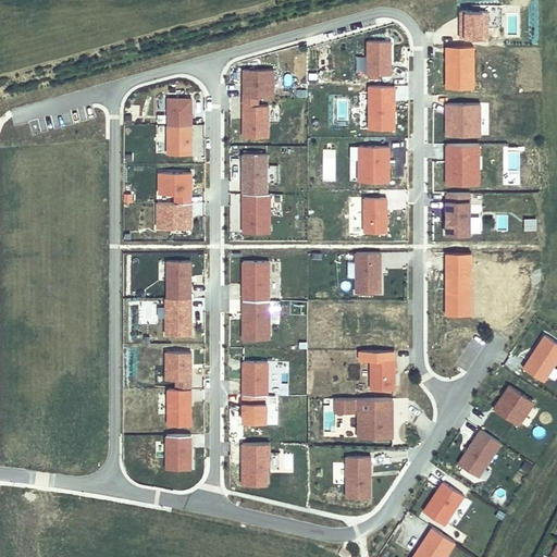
[(456,36),(444,36),(444,34),(435,33),(435,42),(456,44),(456,36)]
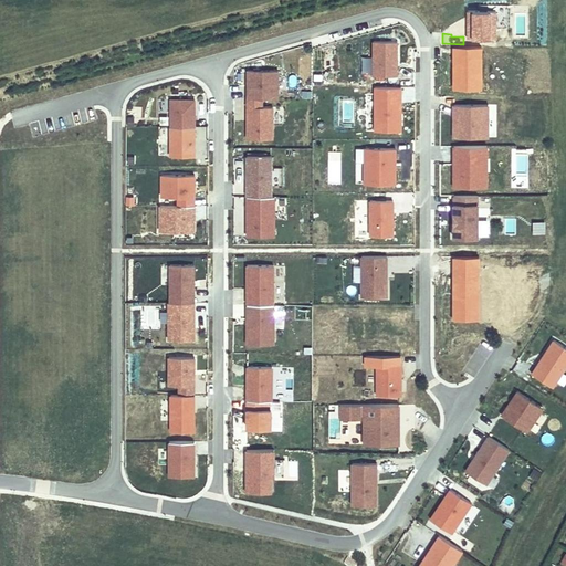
[(395,42),(371,42),(371,76),(396,76),(395,42)]
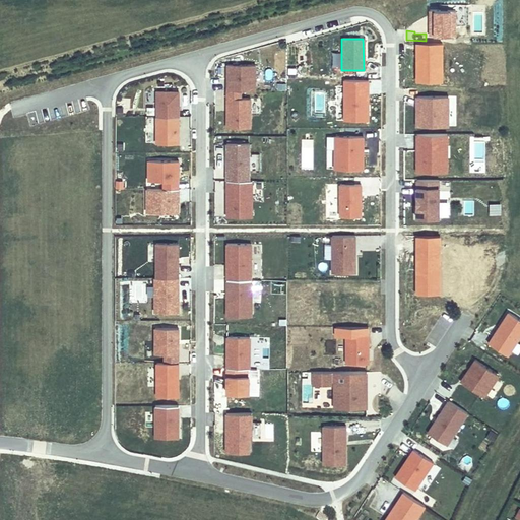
[(226,82),(226,89),(240,89),(255,89),(255,64),(226,64),(226,77),(230,77),(230,82),(226,82)]
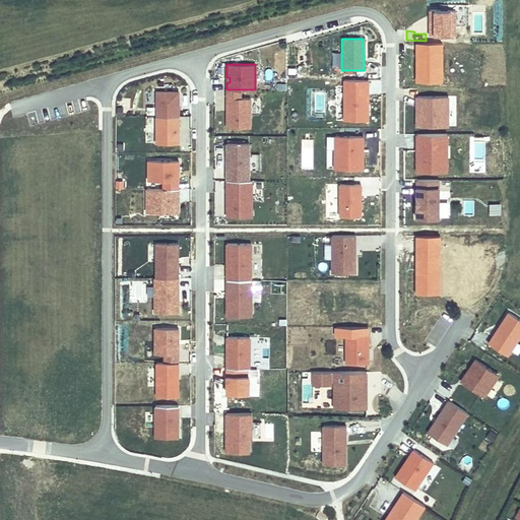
[(343,121),(367,121),(367,80),(342,80),(343,121)]
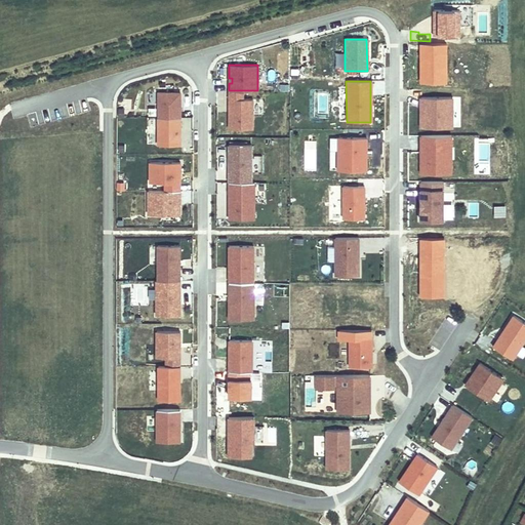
[(242,90),(229,90),(229,128),(252,128),(252,98),(242,98),(242,90)]
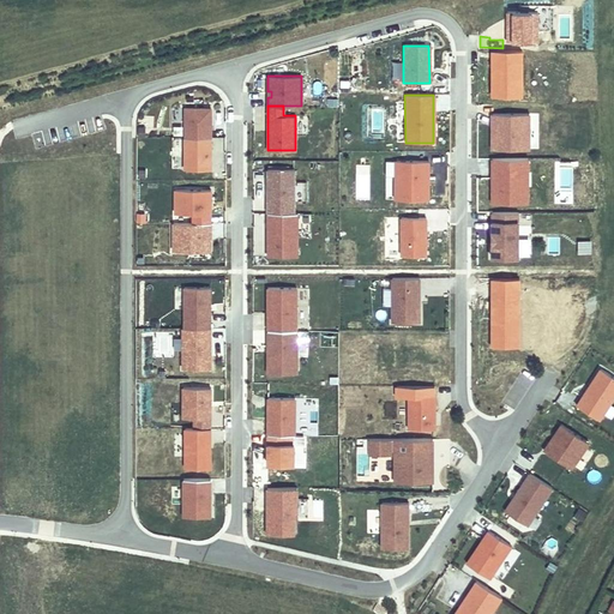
[(185,108),(185,137),(210,137),(210,107),(185,108)]
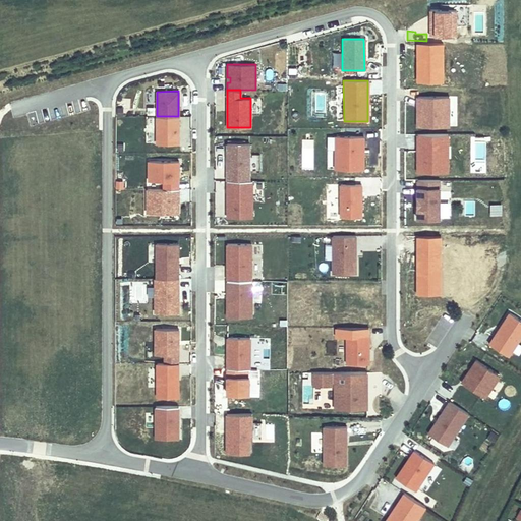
[(416,96),(415,128),(450,129),(451,97),(416,96)]
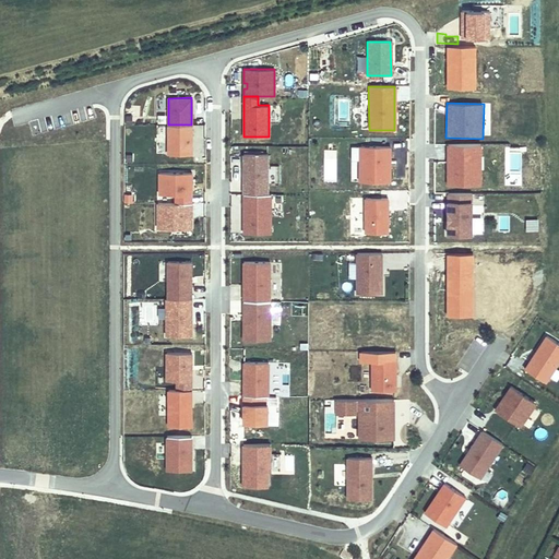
[(192,154),(191,125),(168,125),(169,154),(192,154)]
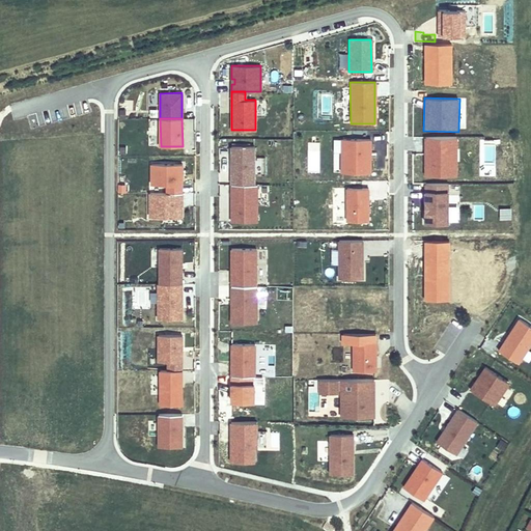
[(457,137),(424,137),(424,178),(457,178),(457,137)]
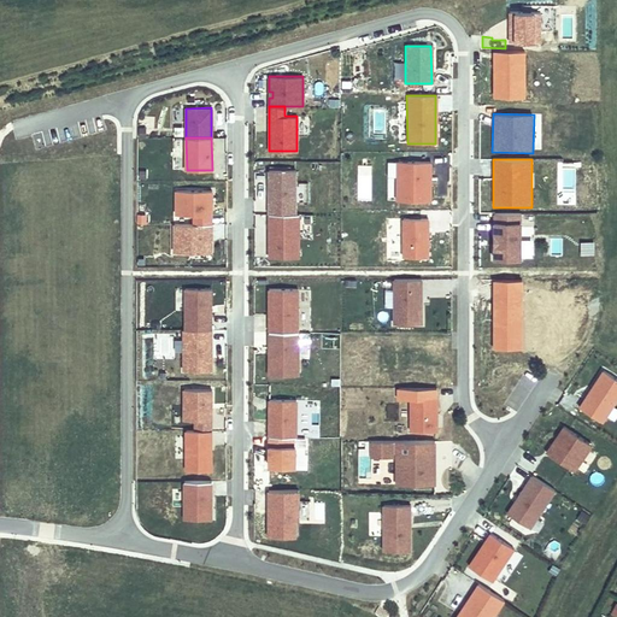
[(432,201),(432,162),(398,162),(398,201),(432,201)]
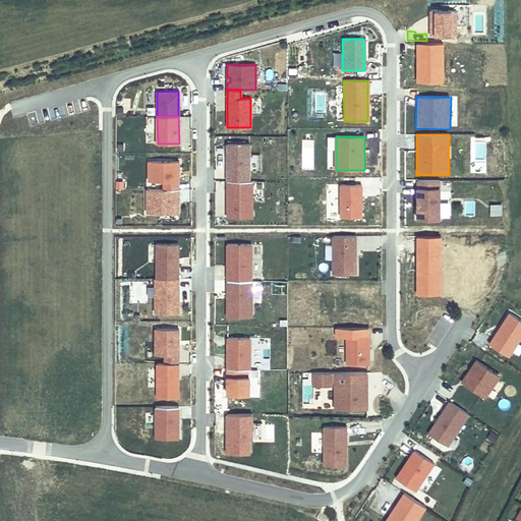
[(301,169),(313,169),(313,139),(301,139),(301,169)]
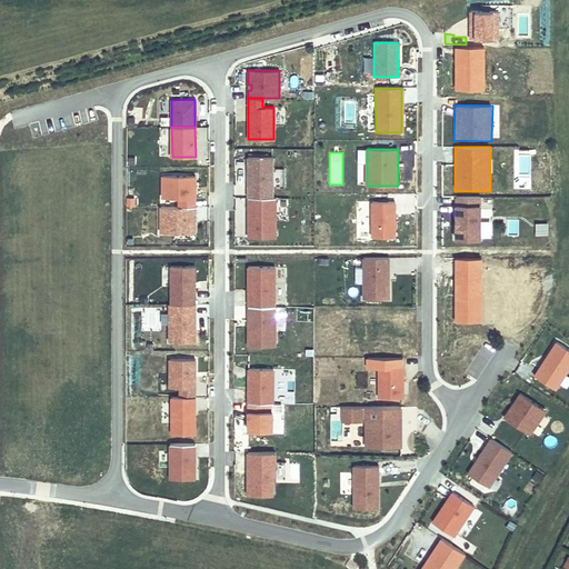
[(248,197),(272,197),(272,157),(247,157),(248,197)]
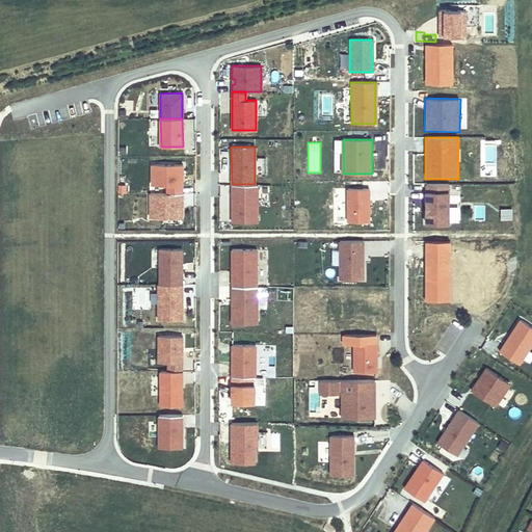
[(178,179),(178,176),(182,176),(182,164),(152,164),(152,185),(167,185),(181,185),(181,179),(178,179)]
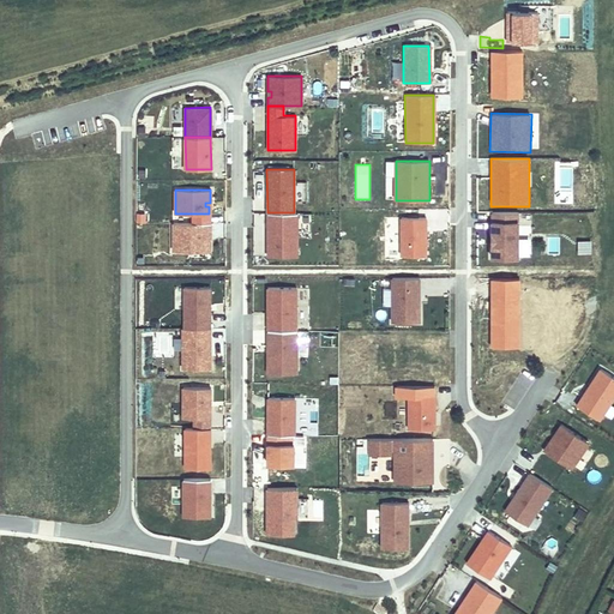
[(209,214),(193,214),(193,223),(210,223),(210,203),(205,203),(205,206),(209,206),(209,214)]
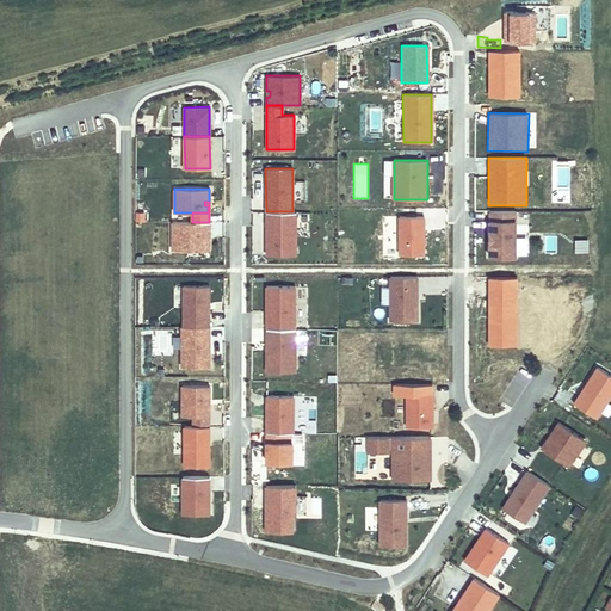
[(487,208),(487,229),(491,229),(491,241),(487,241),(487,253),(513,253),(513,208),(487,208)]
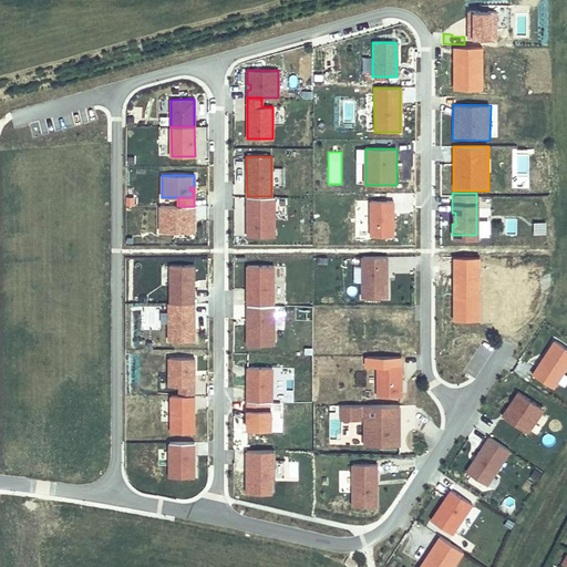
[(275,237),(275,196),(271,196),(247,196),(247,237),(275,237)]
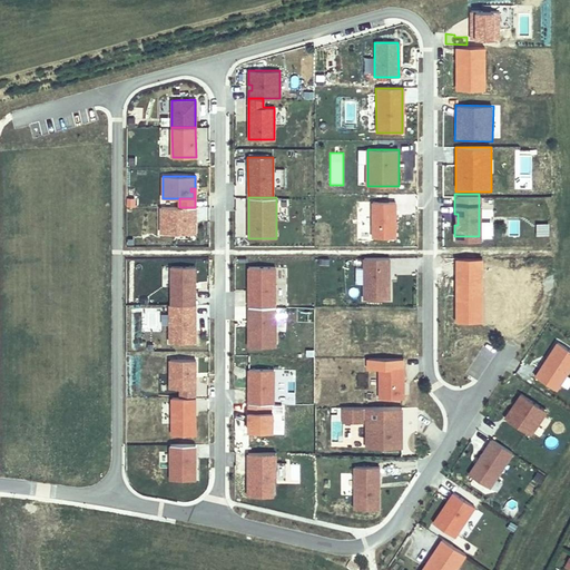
[(394,238),(394,203),(371,203),(372,238),(394,238)]
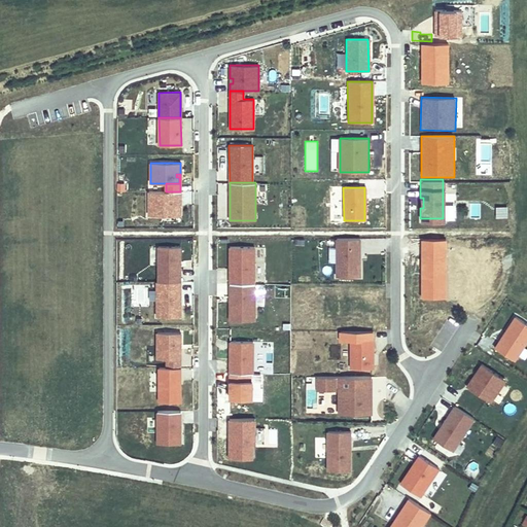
[(166,191),(148,191),(148,216),(179,215),(179,202),(181,202),(180,191),(166,191)]
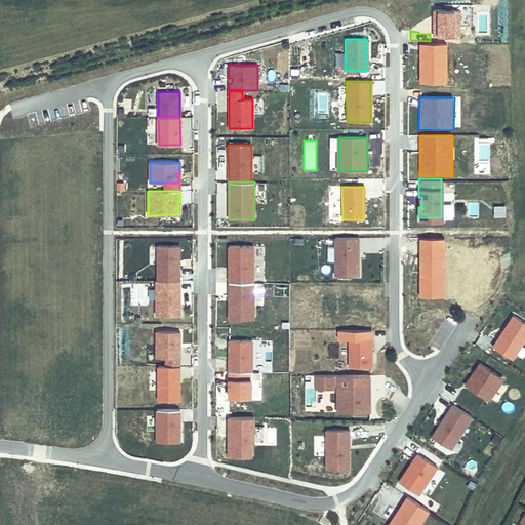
[(449,212),(453,212),(452,193),(444,193),(444,217),(449,217),(449,212)]
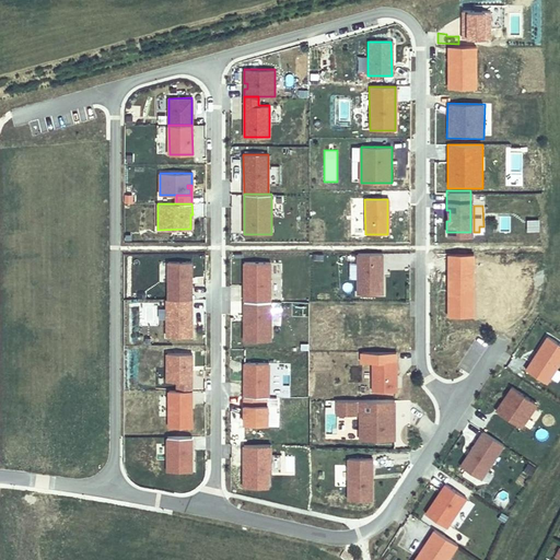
[(384,293),(383,253),(359,253),(359,294),(384,293)]
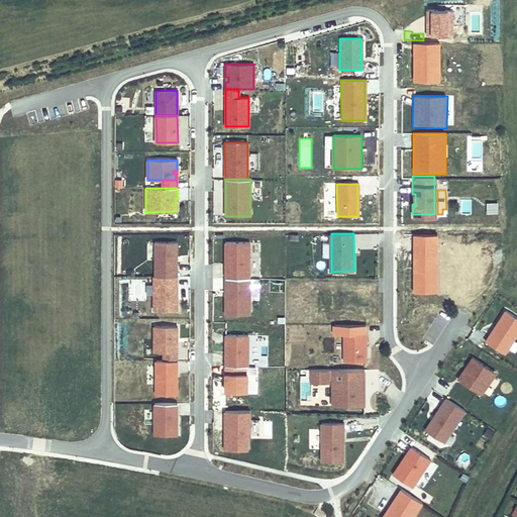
[(437,291),(437,234),(414,234),(414,257),(423,257),(423,291),(437,291)]
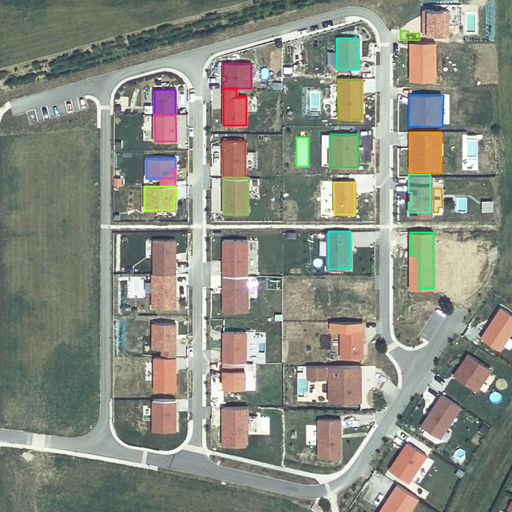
[(222,239),(222,275),(246,275),(245,239),(222,239)]
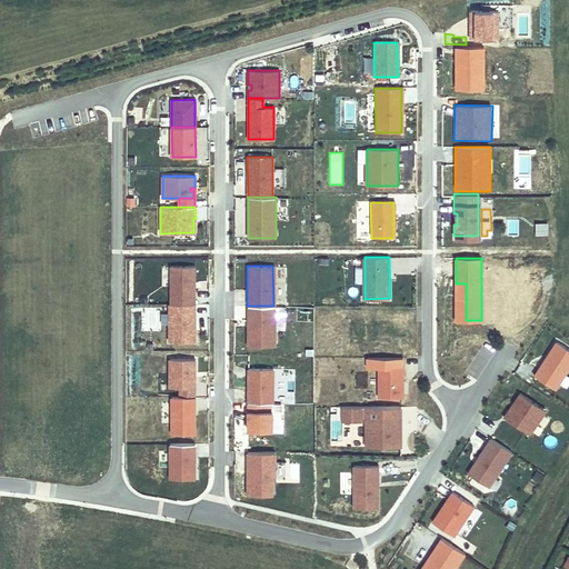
[(193,312),(193,303),(168,303),(168,342),(193,342),(193,327),(192,327),(192,312),(193,312)]
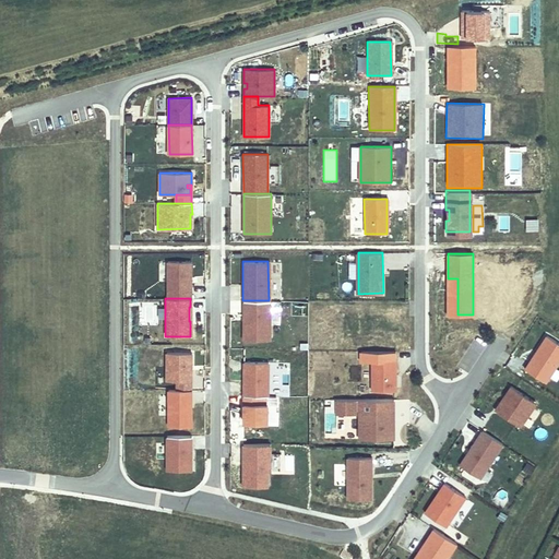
[(270,340),(269,299),(269,300),(242,300),(242,340),(270,340)]
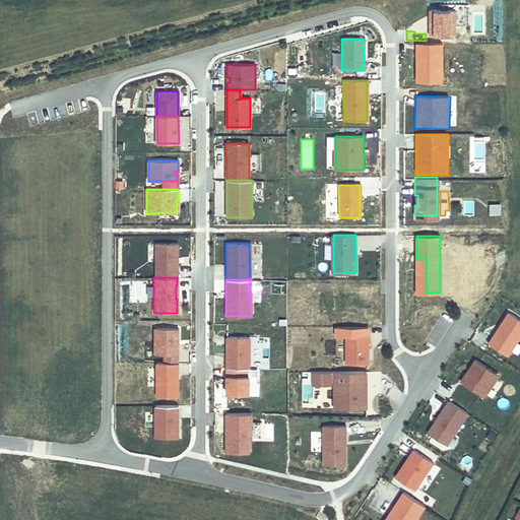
[(519,331),(519,317),(507,309),(488,341),(507,352),(519,331)]
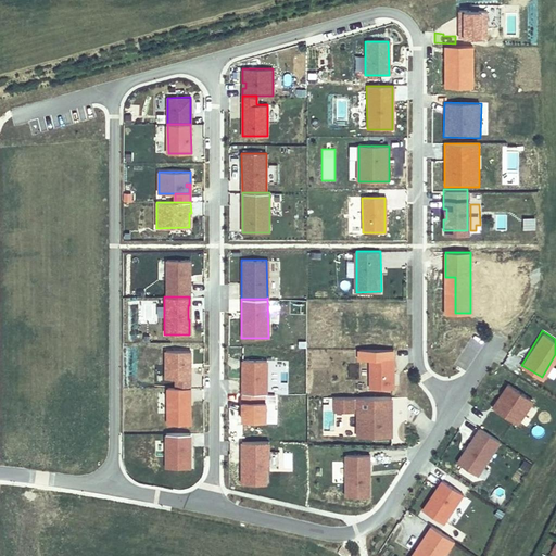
[(394,376),(394,357),(370,357),(370,388),(394,388),(394,379),(391,379),(391,376),(394,376)]
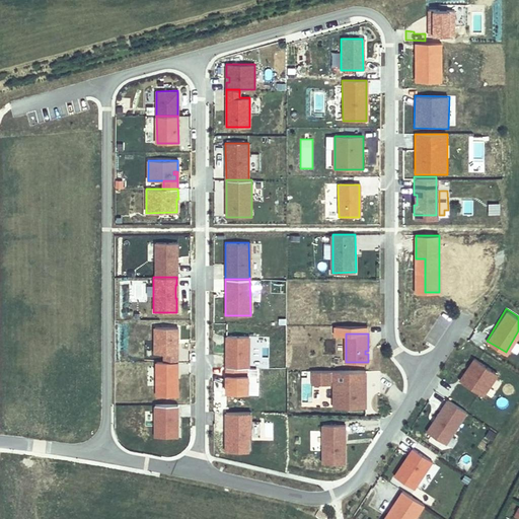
[(225,336),(226,368),(243,367),(248,367),(248,336),(225,336)]
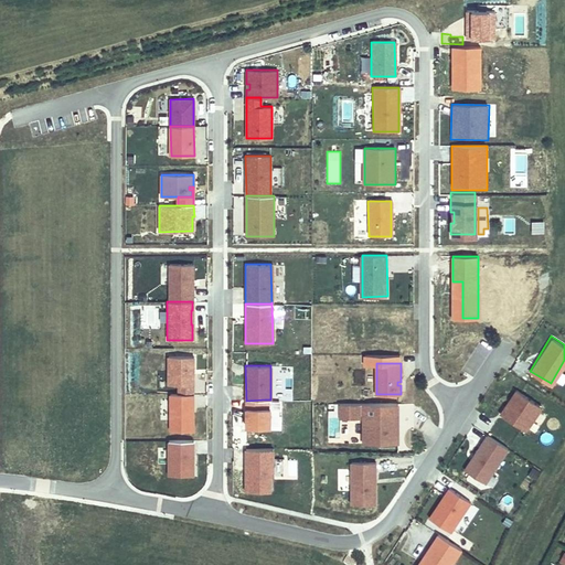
[(514,388),(499,413),(533,435),(548,411),(514,388)]
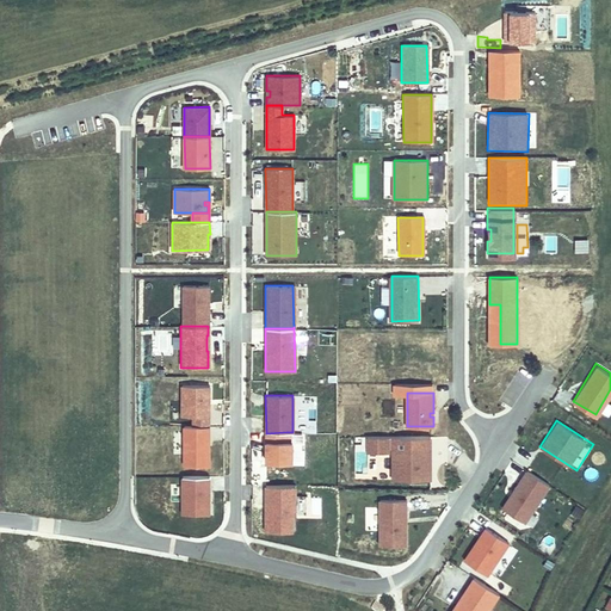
[(209,466),(209,426),(183,426),(184,467),(209,466)]
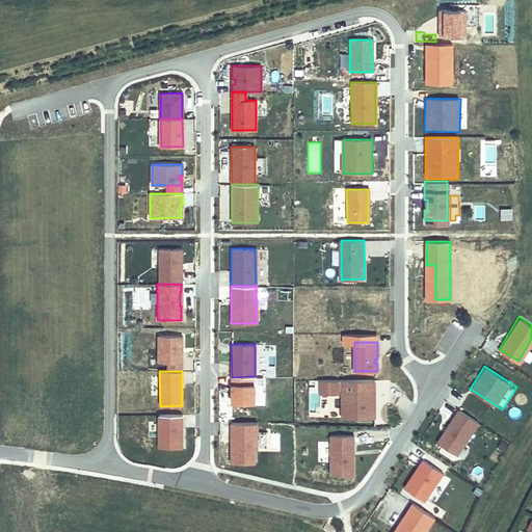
[(249,376),(232,377),(232,401),(254,401),(254,384),(249,384),(249,376)]
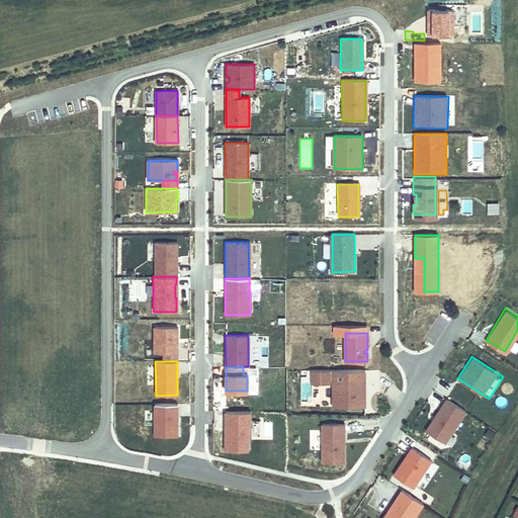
[(333,406),(365,406),(365,378),(333,378),(333,406)]
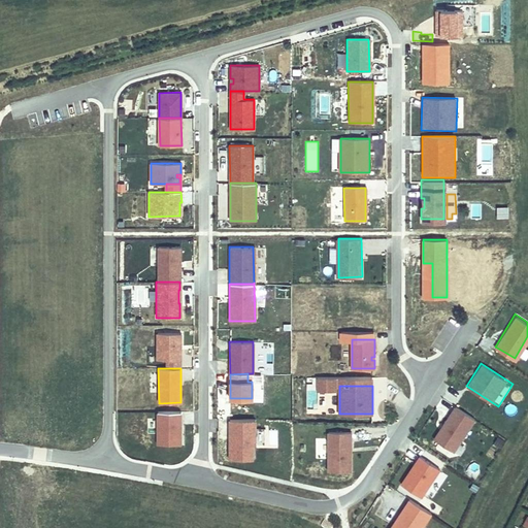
[(476,417),(456,403),(435,436),(456,450),(476,417)]
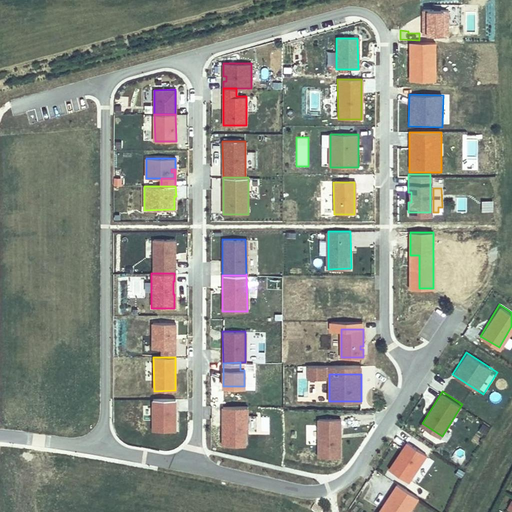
[(175,430),(175,399),(152,399),(153,431),(175,430)]
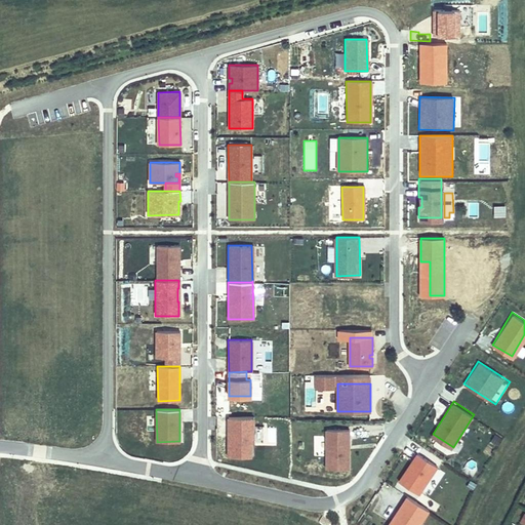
[(253,416),(228,416),(228,426),(231,426),(231,438),(228,438),(229,457),(251,456),(251,442),(253,442),(253,416)]
